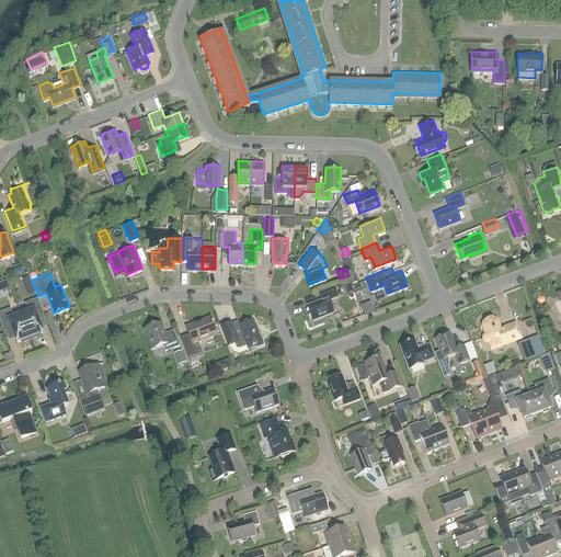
[(336,294),(333,284),(319,290),(322,297),(307,303),(312,317),(332,309),(328,297),(336,294)]
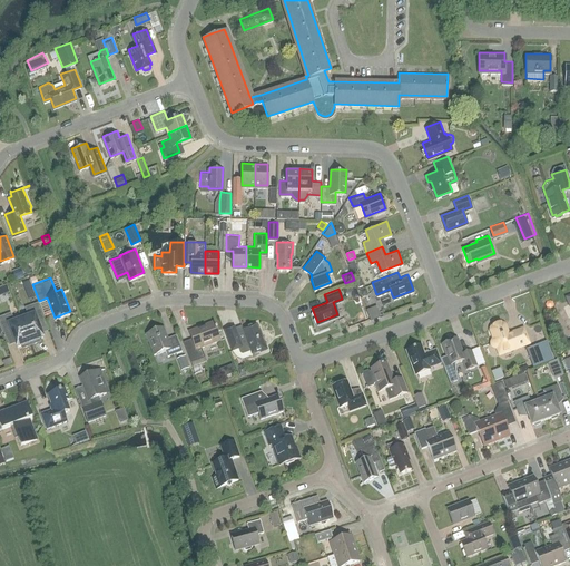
[(29,313),(21,316),(30,339),(31,339),(32,340),(36,340),(37,339),(38,337),(42,334),(37,320),(43,318),(37,301),(26,305),(29,313)]
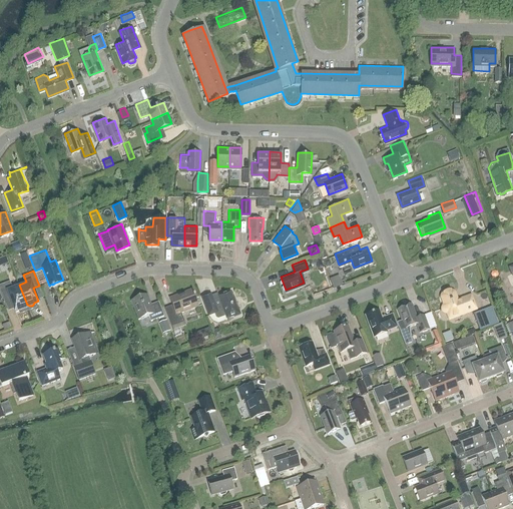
[(12,288),(9,280),(0,283),(0,286),(5,299),(10,297),(15,310),(19,308),(21,309),(23,309),(25,308),(26,306),(27,305),(19,285),(12,288)]
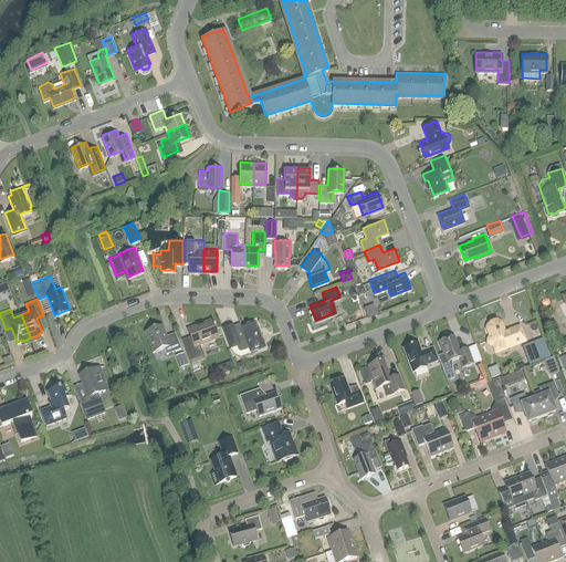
[(499,318),(496,316),(493,316),(491,319),(490,321),(490,324),(493,332),(491,334),(490,336),(490,339),(492,341),(495,341),(498,347),(524,337),(519,324),(504,330),(501,320),(499,318)]
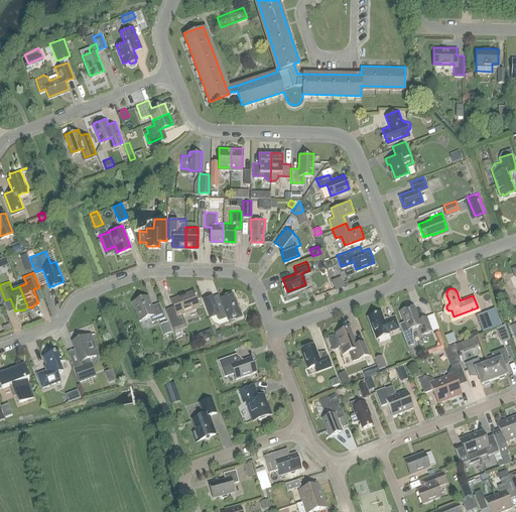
[(199,304),(192,289),(170,297),(173,304),(165,307),(172,326),(185,321),(181,311),(199,304)]
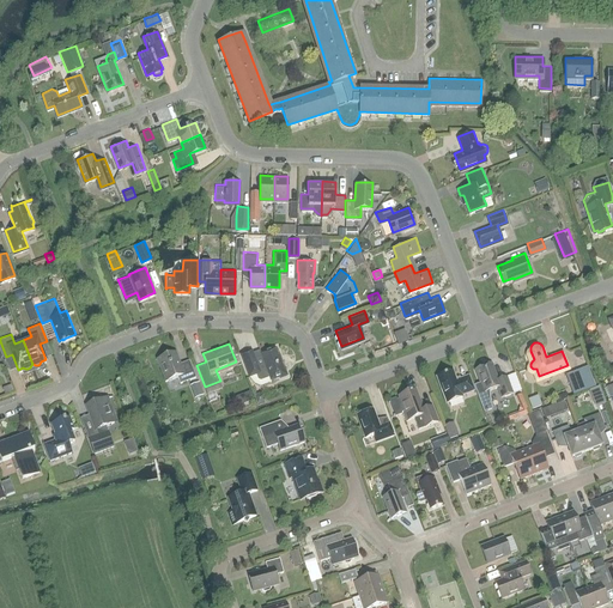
[(252,347),(241,351),(249,374),(256,371),(258,376),(260,377),(269,374),(271,377),(285,371),(275,345),(261,350),(265,359),(258,362),(253,350),(252,347)]
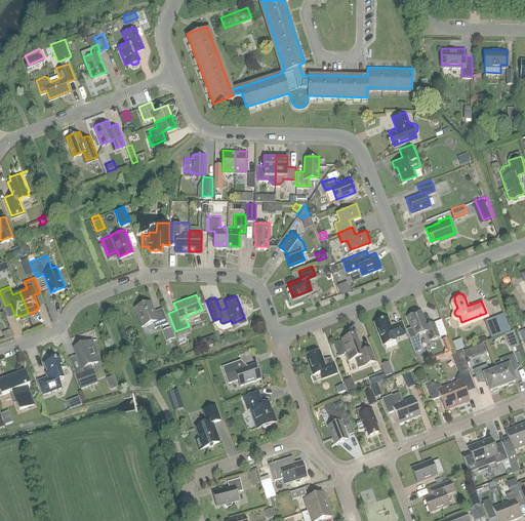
[(135,310),(136,310),(142,324),(152,320),(154,325),(167,320),(162,306),(154,309),(150,298),(137,304),(133,305),(135,310)]
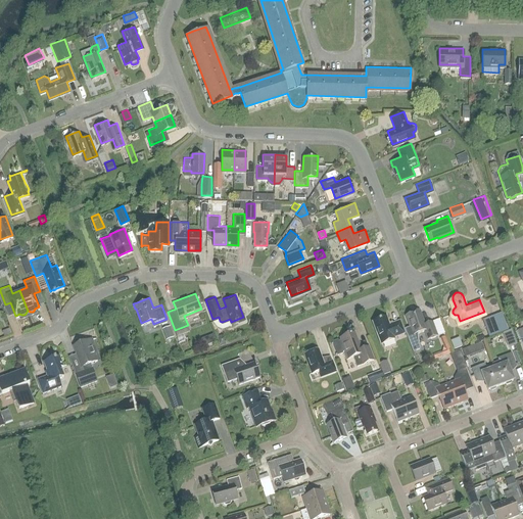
[(424,322),(419,308),(406,313),(410,323),(403,325),(413,348),(420,345),(418,339),(417,330),(424,328),(427,336),(437,332),(432,319),(424,322)]
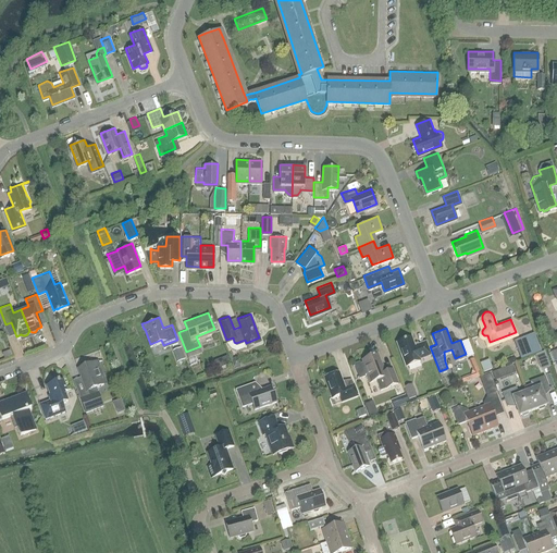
[(534,332),(516,340),(522,356),(541,349),(534,332)]
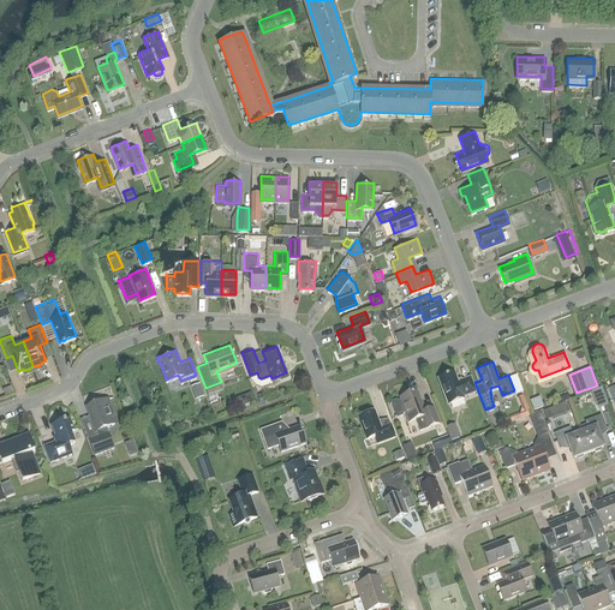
[(476,388),(470,374),(458,378),(454,369),(437,375),(447,401),(464,395),(464,393),(476,388)]
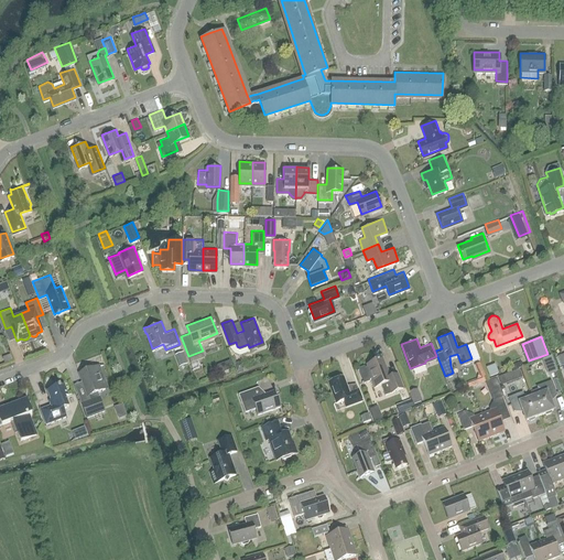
[(183,348),(174,352),(180,364),(187,361),(183,348)]
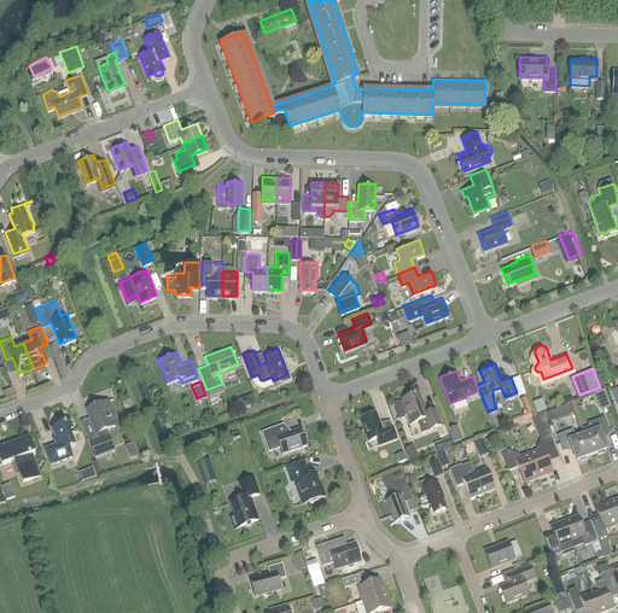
[(396,415),(407,412),(409,421),(418,418),(421,430),(442,421),(436,406),(426,409),(419,389),(401,396),(402,398),(391,402),(391,403),(394,402),(398,414),(396,415)]
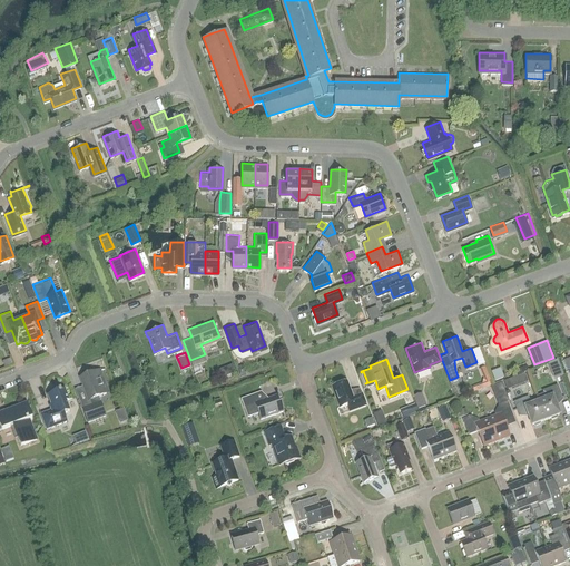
[(494,367),(498,376),(505,372),(503,363),(494,367)]
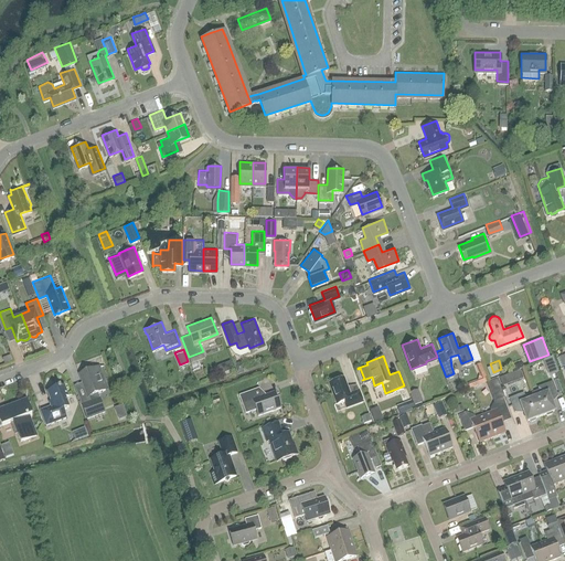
[(87,393),(89,392),(92,398),(82,402),(86,415),(104,409),(97,390),(105,387),(96,364),(104,362),(104,361),(78,371),(87,393)]
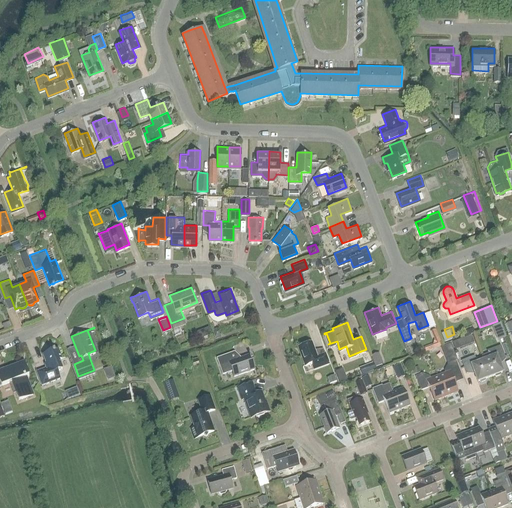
[(452,339),(455,347),(462,344),(459,336),(452,339)]
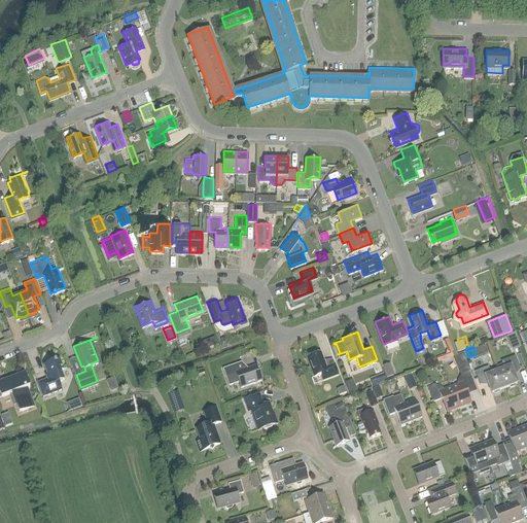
[(326,364),(320,349),(306,354),(313,374),(320,371),(323,377),(338,371),(335,361),(326,364)]
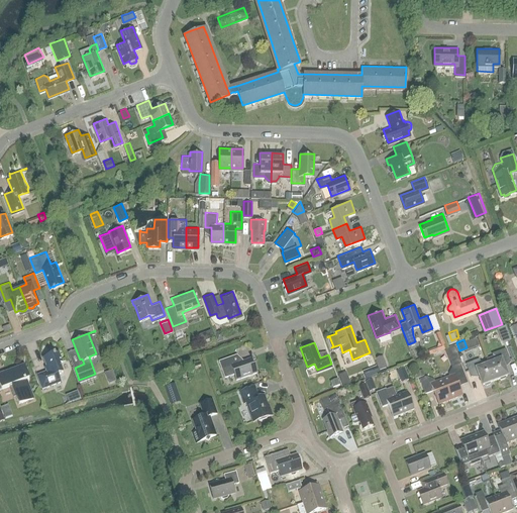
[(454,344),(444,347),(451,364),(452,364),(459,361),(458,357),(460,357),(454,344)]
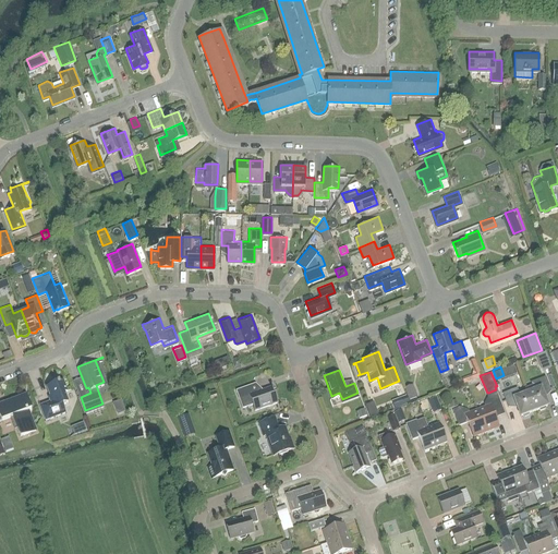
[(524,385),(526,390),(533,408),(540,406),(540,407),(546,405),(545,404),(547,402),(543,390),(550,387),(545,374),(531,380),(532,382),(524,385)]
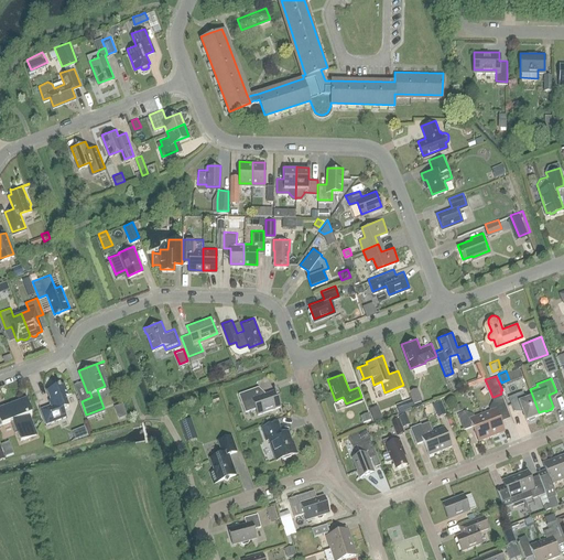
[(60,383),(57,384),(46,388),(52,402),(41,407),(39,401),(38,401),(45,421),(65,413),(63,406),(68,404),(64,394),(67,392),(64,381),(60,384),(60,383)]
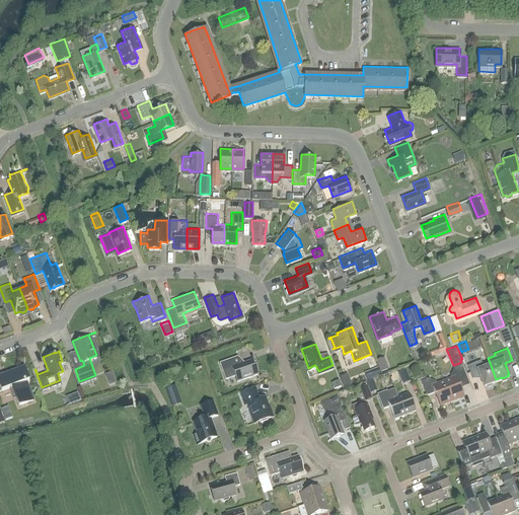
[(235,373),(237,378),(257,371),(252,357),(235,363),(233,355),(219,360),(225,376),(235,373)]
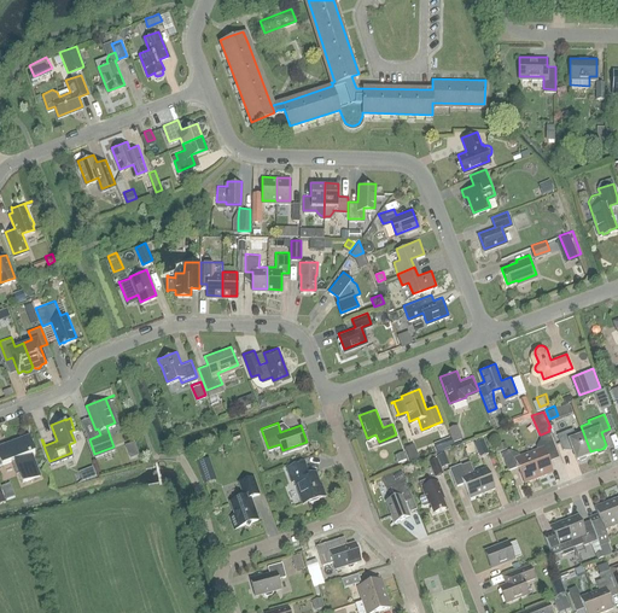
[(453,439),(462,436),(458,422),(448,426),(453,439)]
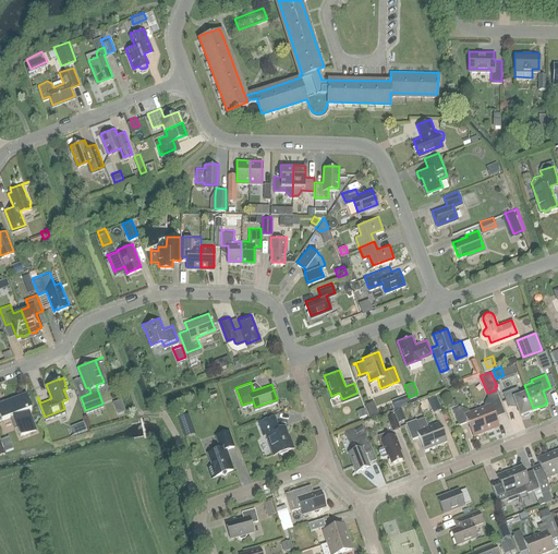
[(529,409),(533,408),(526,390),(520,393),(517,385),(502,390),(508,404),(516,401),(520,412),(522,411),(523,413),(529,411),(529,409)]
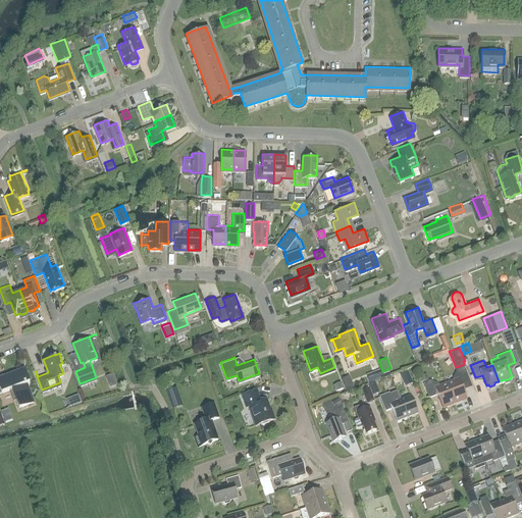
[(454,377),(447,380),(454,401),(466,396),(461,382),(470,379),(464,364),(457,367),(453,374),(454,377)]
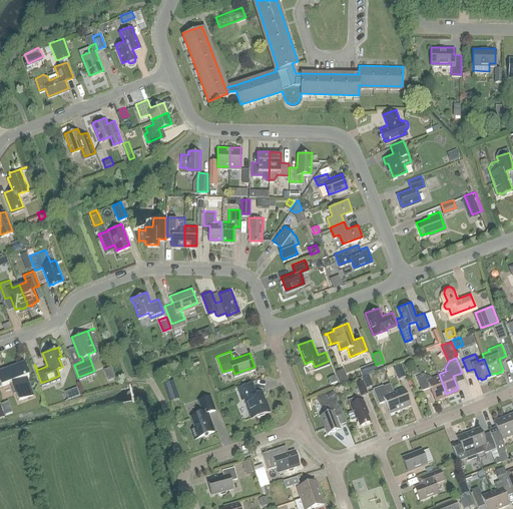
[(19,360),(14,362),(14,364),(3,368),(3,366),(0,366),(0,383),(9,380),(13,392),(16,391),(18,398),(32,393),(25,374),(28,373),(27,369),(28,369),(26,364),(25,364),(24,360),(19,362),(19,360)]
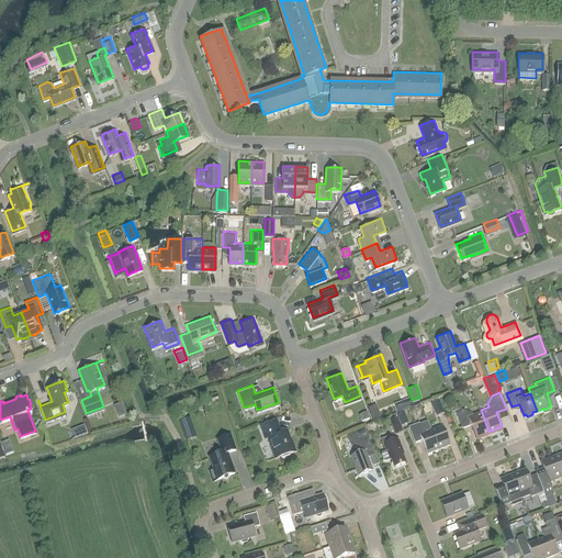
[(445,409),(439,397),(430,400),(436,413),(445,409)]
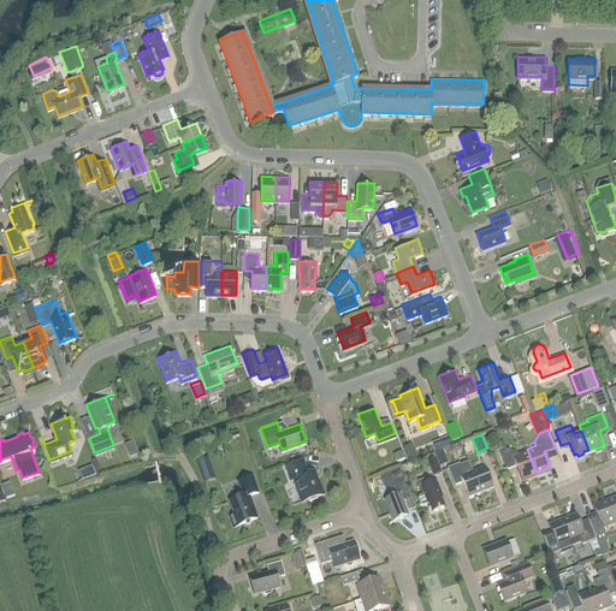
[(134,438),(125,442),(130,454),(137,450),(134,438)]
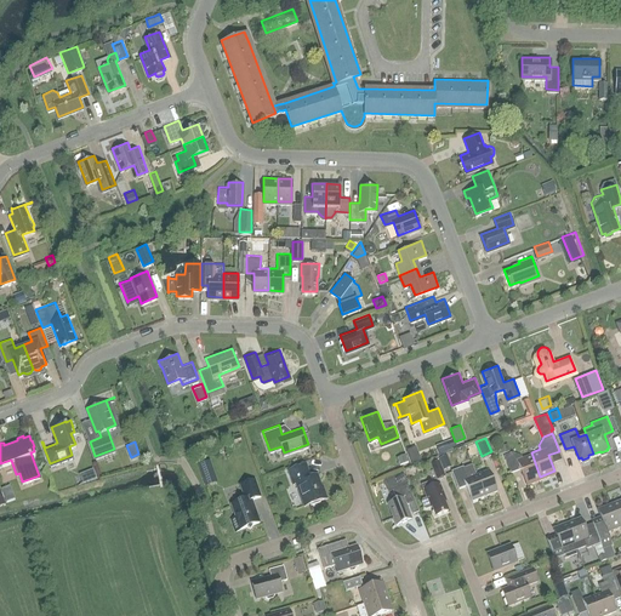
[(503,441),(496,444),(499,451),(506,449),(503,441)]
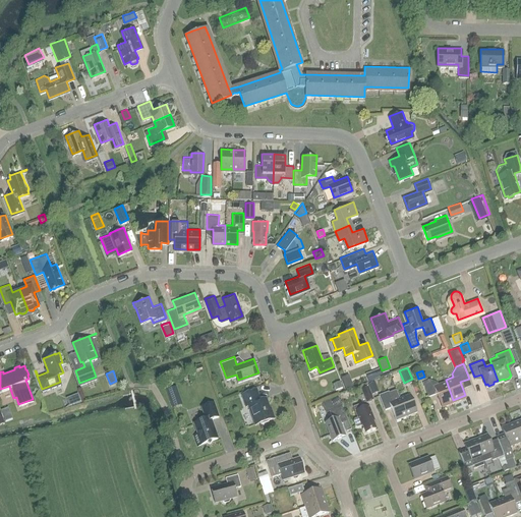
[(427,378),(422,380),(428,394),(437,391),(442,404),(453,400),(446,380),(438,383),(437,380),(427,378)]
